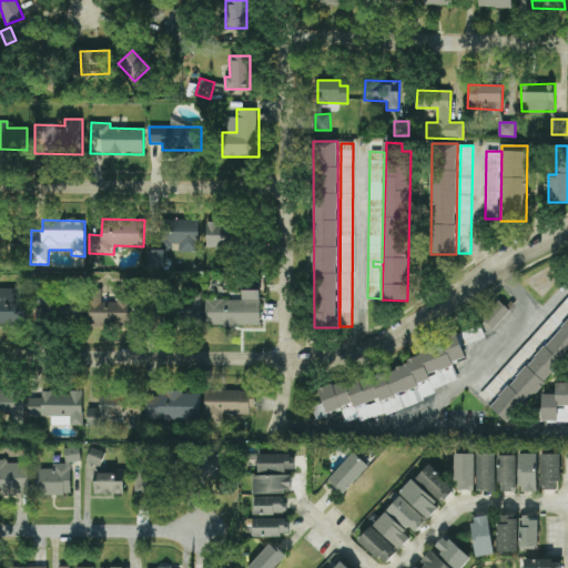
[(199,220),(162,220),(162,244),(179,244),(179,252),(199,252),(199,220)]
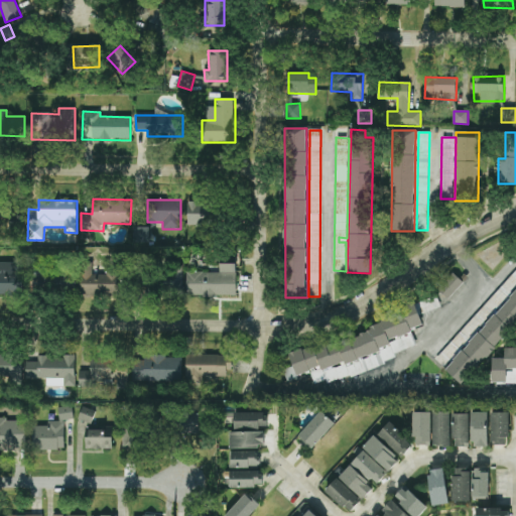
[(216,203),(187,202),(186,225),(215,226),(216,203)]
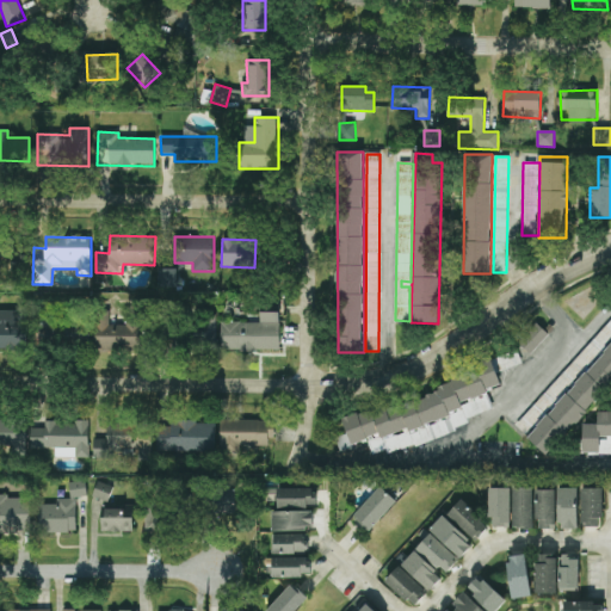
[(0,267),(24,267),(25,242),(0,241),(0,267)]
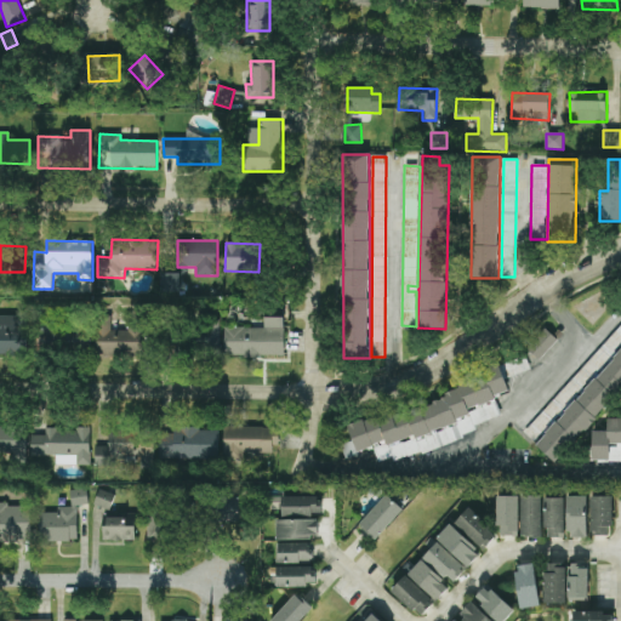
[(161,273),(161,292),(180,292),(181,274),(161,273)]
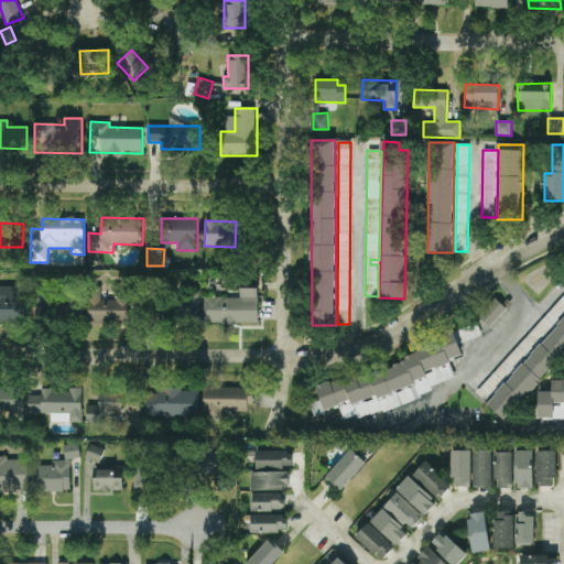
[(0,322),(25,322),(25,286),(0,286),(0,322)]
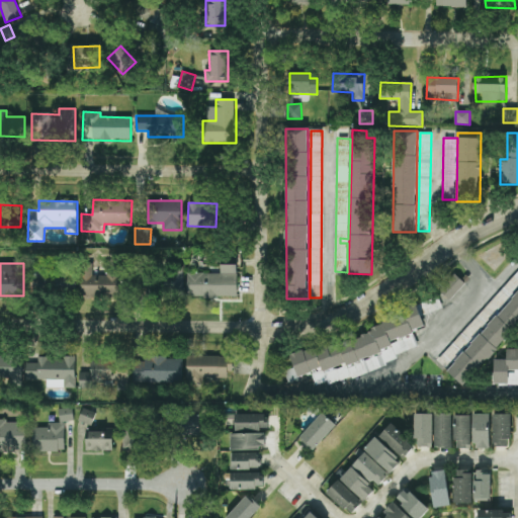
[(77,292),(77,274),(58,274),(58,264),(37,264),(36,292),(77,292)]
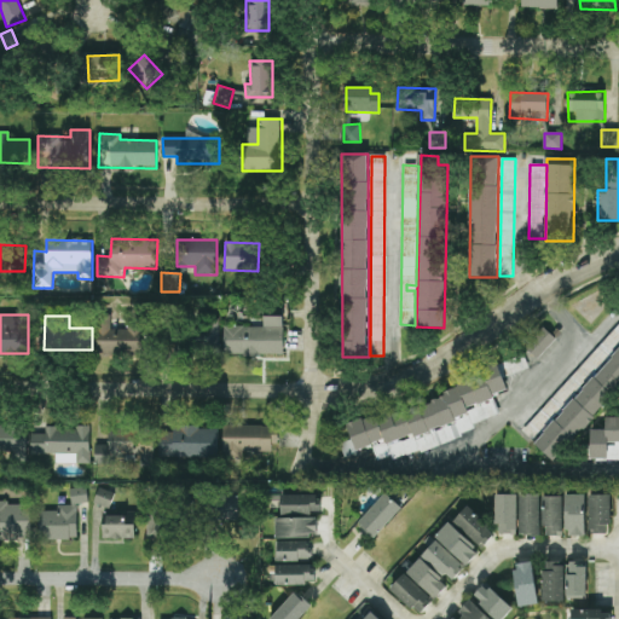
[(143,329),(111,330),(111,316),(97,316),(98,354),(143,354),(143,329)]
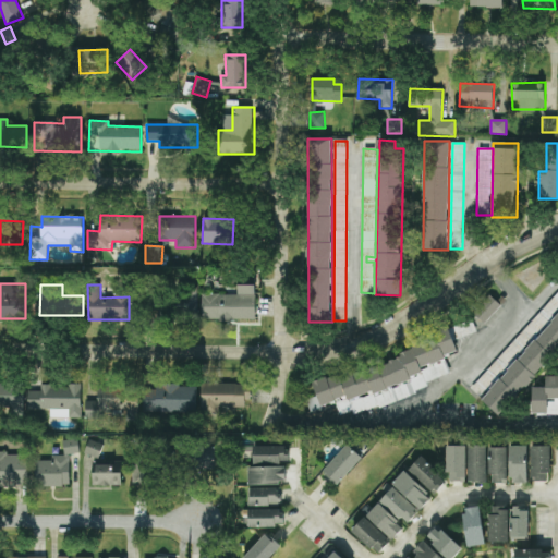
[(239,294),(202,294),(202,319),(255,320),(256,286),(239,284),(239,294)]
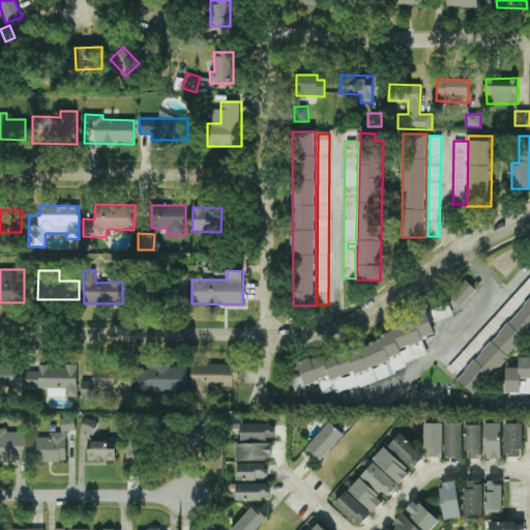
[(529,275),(449,371),(458,378),(457,380),(476,396),(529,332),(529,275)]
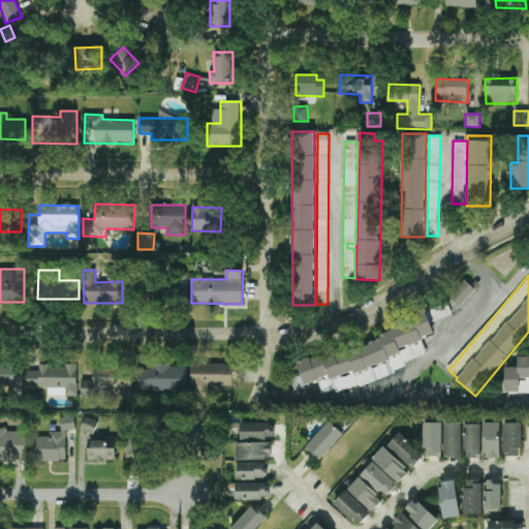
[(475,290),(465,279),(447,297),(459,307),(475,290)]
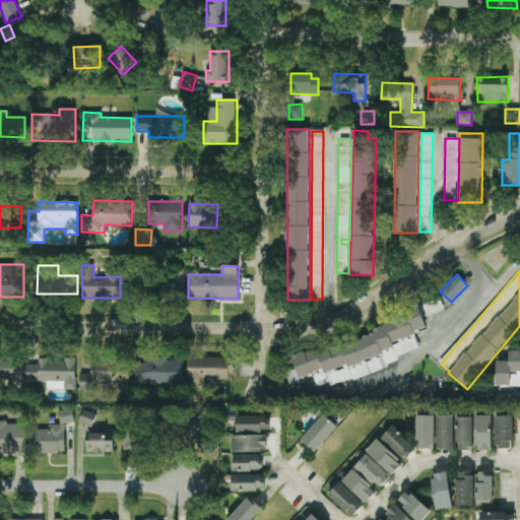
[(184,278),(149,277),(149,299),(183,299),(184,278)]
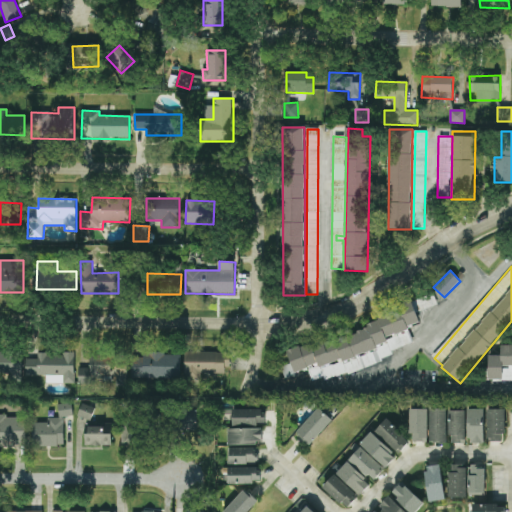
[(511,379),(511,344),(501,344),(501,356),(489,356),(489,380),(511,379)]
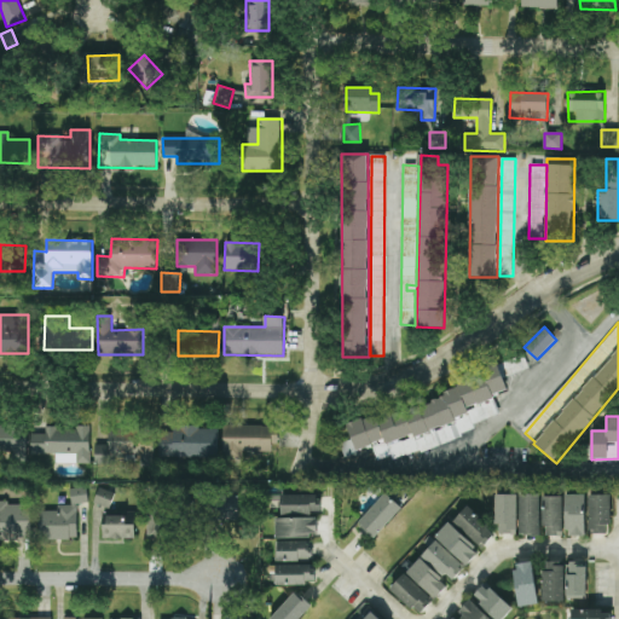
[(0,451),(13,452),(13,458),(27,460),(28,426),(0,424),(0,451)]
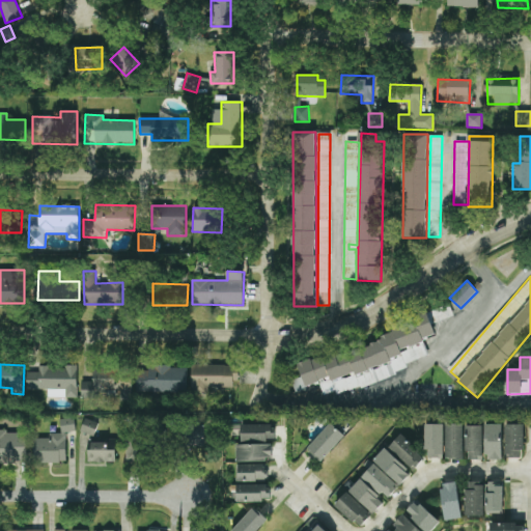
[(27,390),(65,389),(65,397),(78,397),(77,365),(38,366),(39,371),(26,372),(27,390)]
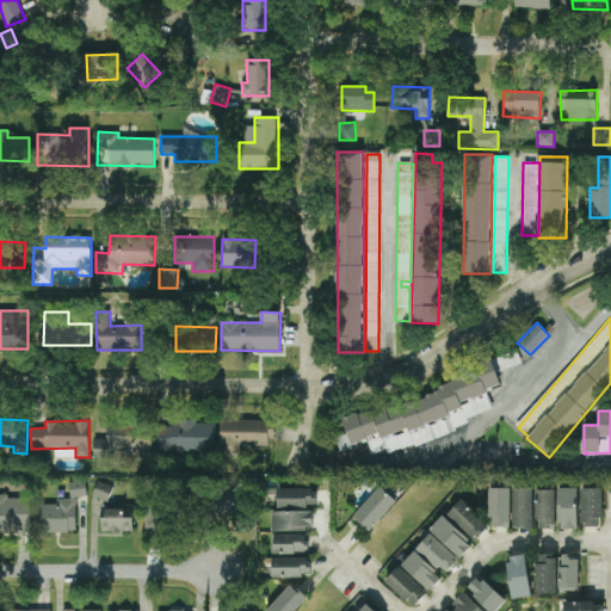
[(216,451),(215,420),(156,421),(158,452),(216,451)]
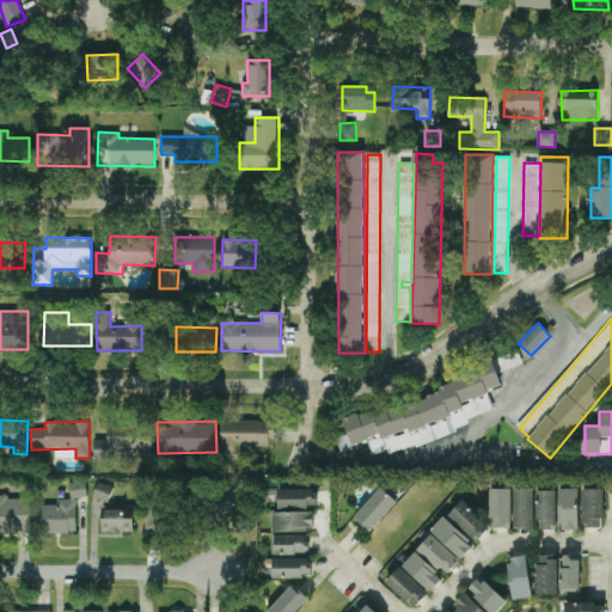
[(273,447),(274,421),(221,421),(220,454),(239,454),(239,446),(273,447)]
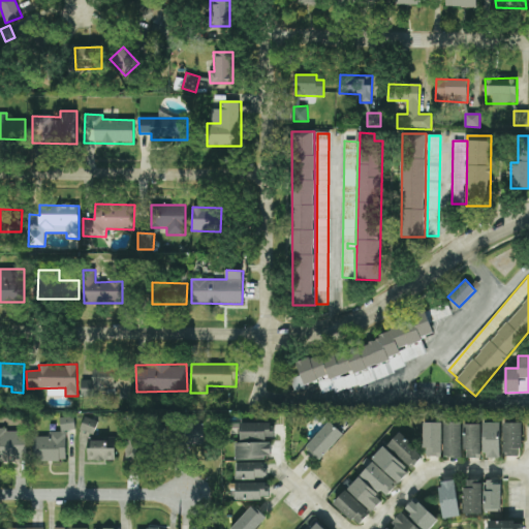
[(131,399),(132,369),(94,368),(93,380),(82,380),(82,393),(115,394),(115,399),(131,399)]
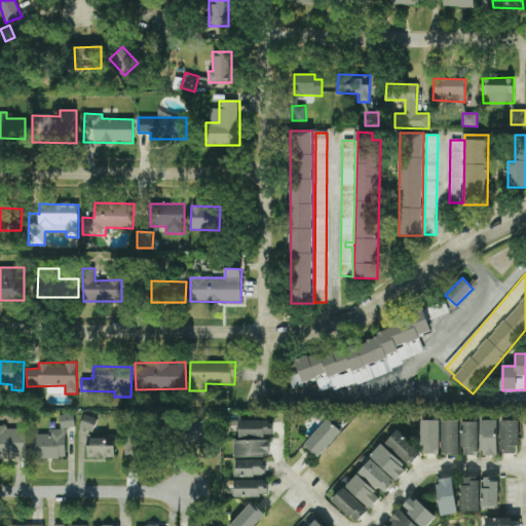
[(75,427),(74,414),(60,415),(61,428),(75,427)]
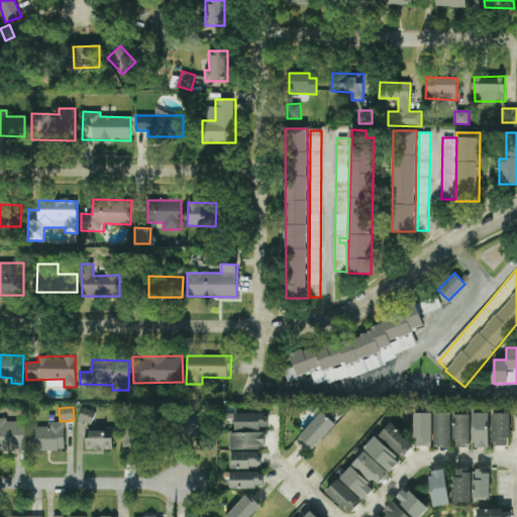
[(92,424),(96,412),(83,407),(79,420),(92,424)]
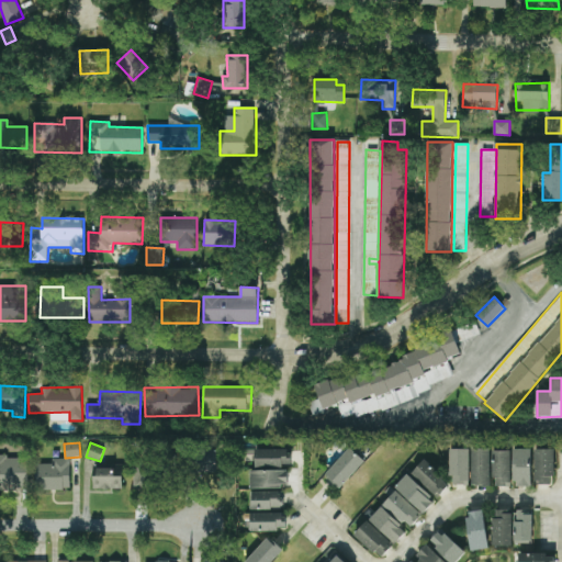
[(338,489),(366,462),(351,448),(325,473),(338,489)]
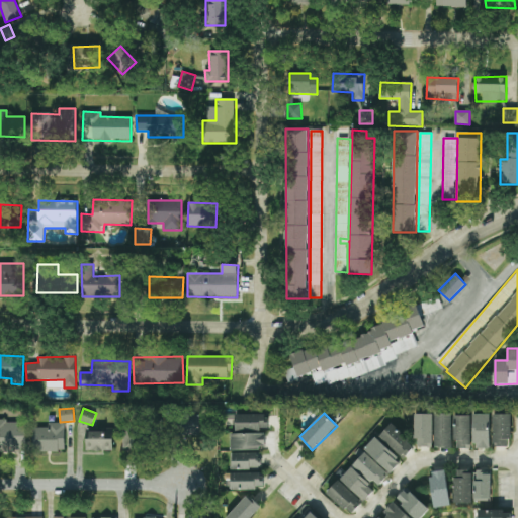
[(200,415),(182,414),(181,435),(200,435),(200,415)]
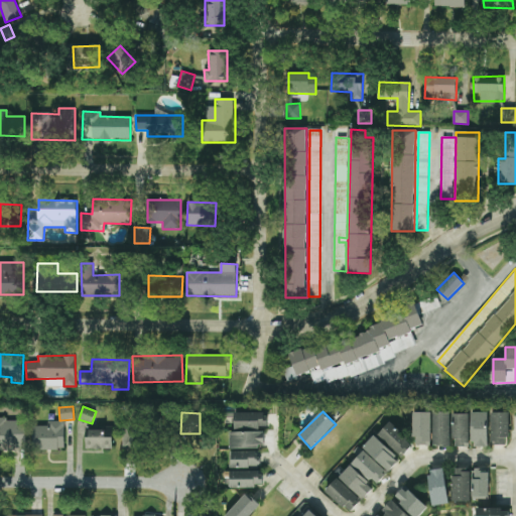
[(230,431),(230,447),(266,447),(266,412),(235,412),(235,431),(230,431)]
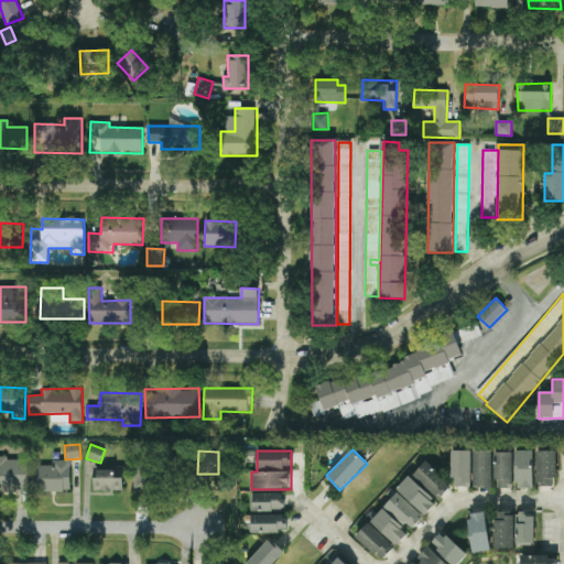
[(472,451),(453,451),(453,487),(472,487),(472,451)]
